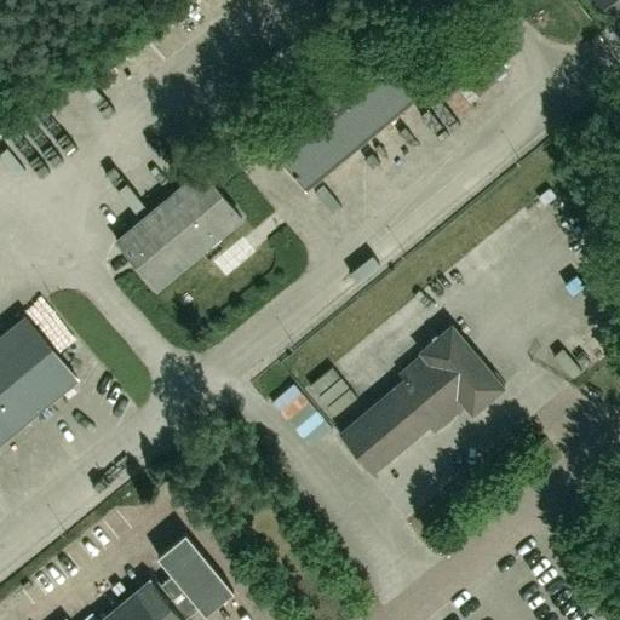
[(256,125),(254,125),(306,188),(308,187),(306,185),(426,86),(428,87),(429,86),(377,24),(375,26),(256,125)]
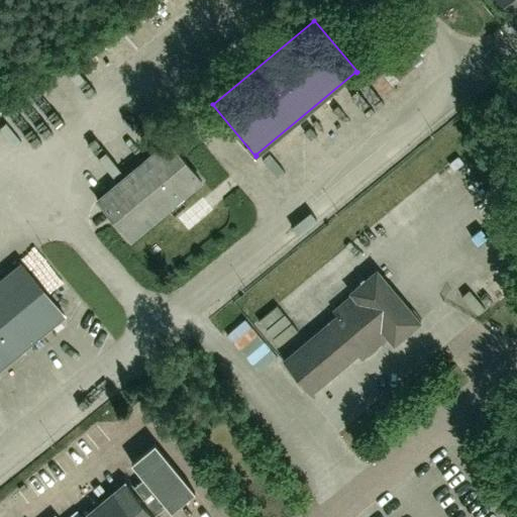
[(97,200),(130,239),(201,180),(168,140),(97,200)]
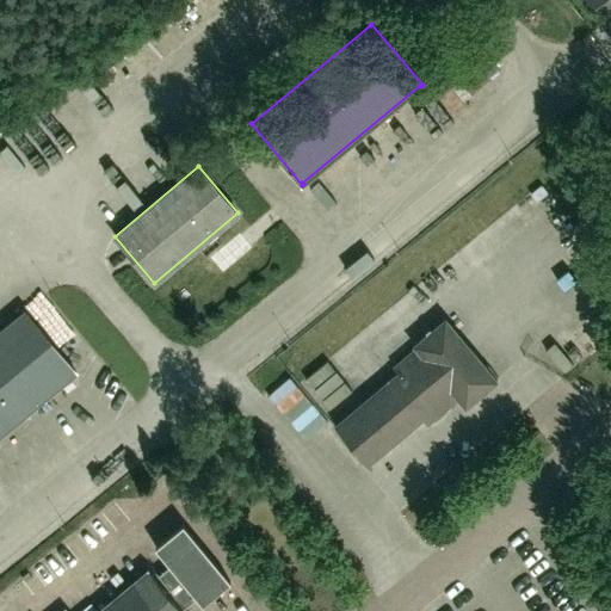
[(0,329),(0,432),(74,372),(76,371),(25,309),(0,329)]
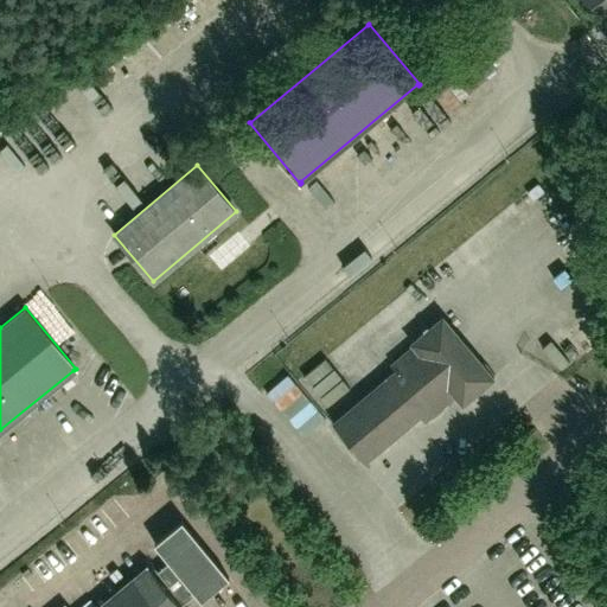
[(332,423),(364,462),(419,416),(423,421),(454,395),(462,404),(493,378),(442,317),(410,343),(413,346),(390,365),(395,370),(332,423)]
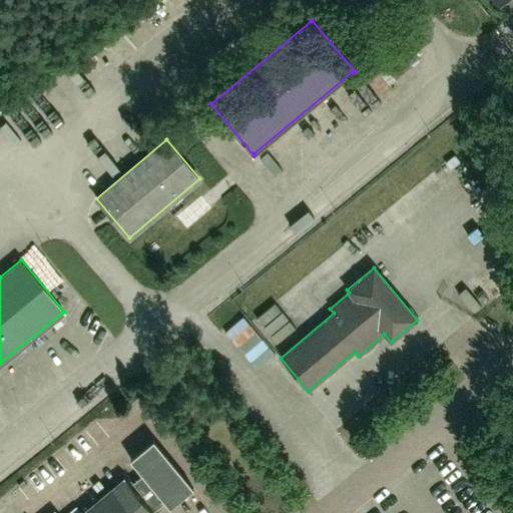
[(153,512),(152,511),(164,501),(169,508),(193,488),(153,440),(129,460),(143,476),(131,486),(125,478),(83,512),(55,512),(54,511),(51,512),(153,512)]
